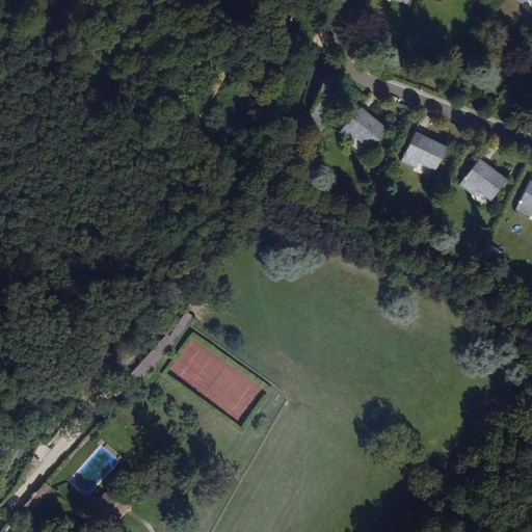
[(340,131),(352,141),(357,137),(370,148),(386,129),(360,107),(340,131)]
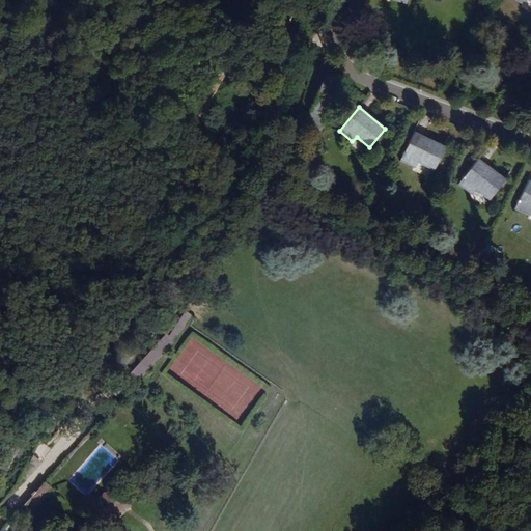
[(414,133),(401,160),(416,166),(419,161),(435,168),(444,147),(414,133)]
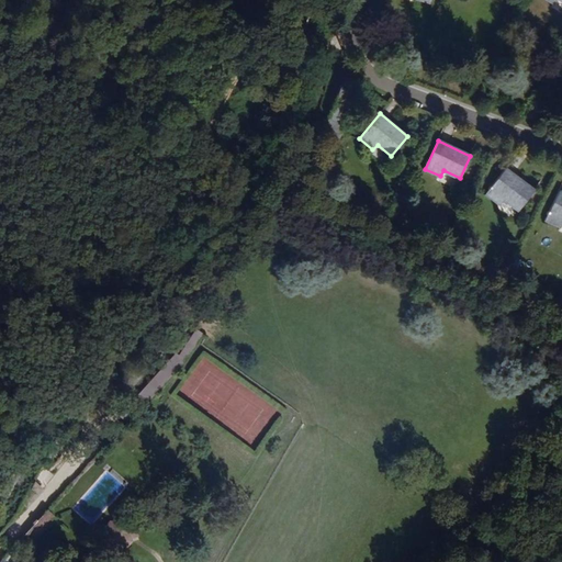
[(505,168),(486,194),(501,204),(504,200),(519,211),(535,190),(505,168)]
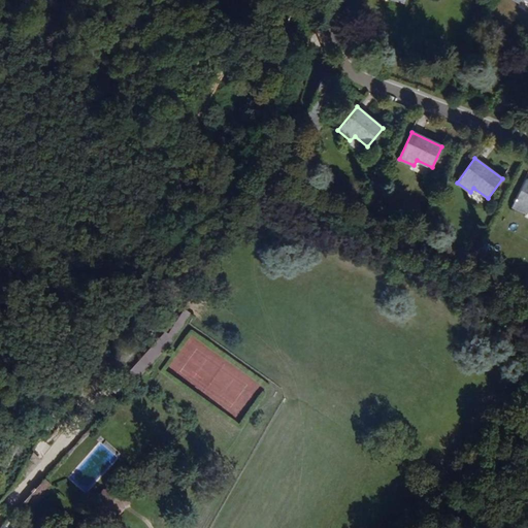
[(527,211),(527,180),(525,179),(513,206),(527,213),(527,211)]
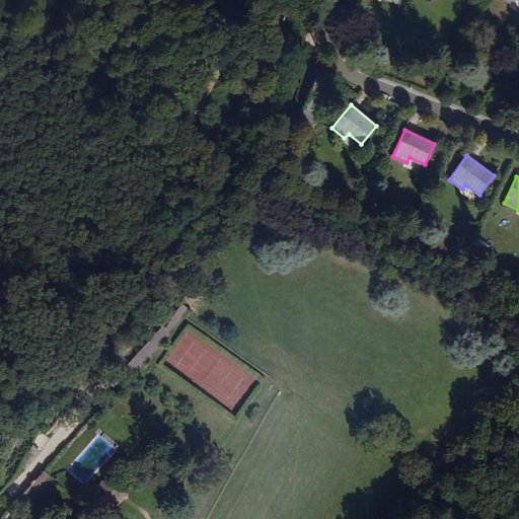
[(51,479),(43,471),(22,493),(30,501),(51,479)]
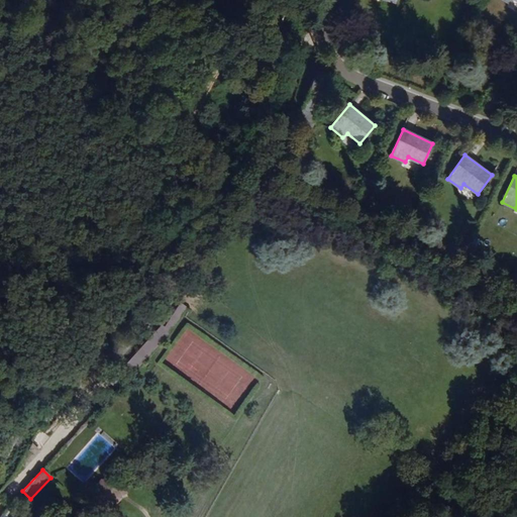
[(100,480),(96,485),(112,492),(117,492),(115,482),(100,480)]
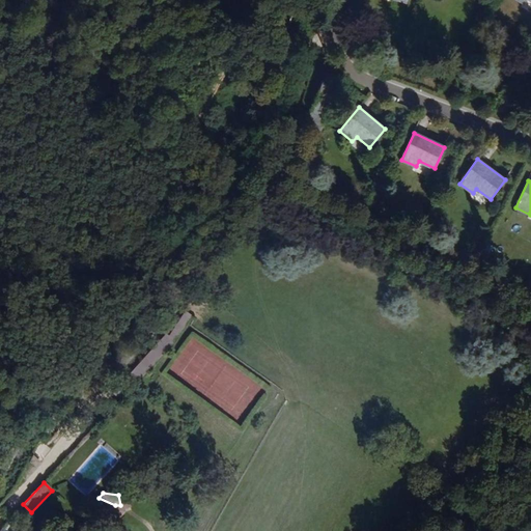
[(115,505),(99,498),(93,504),(96,519),(112,521),(121,510),(120,505),(115,505)]
